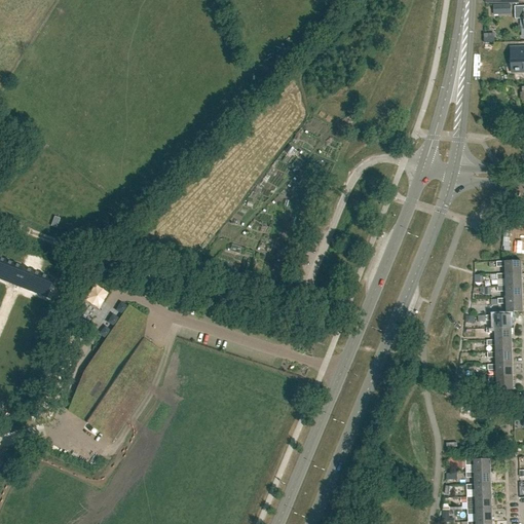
[(491,4),(492,12),(502,12),(502,4),(491,4)]
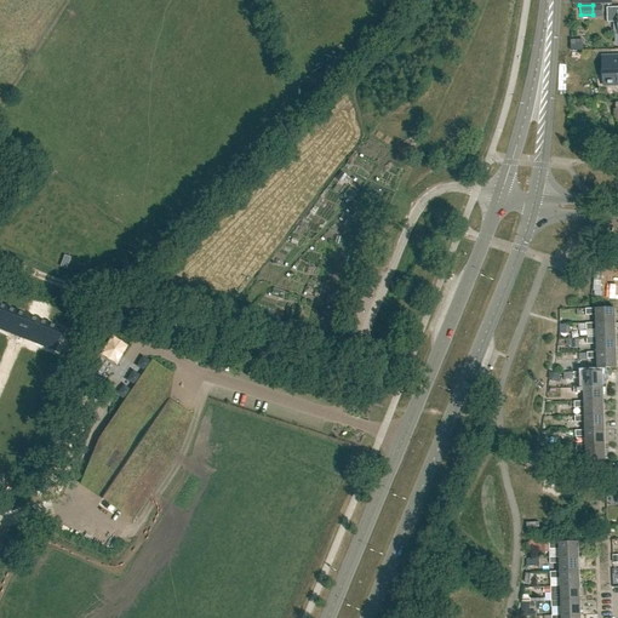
[(605,21),(617,19),(617,43),(617,5),(605,5),(605,21)]
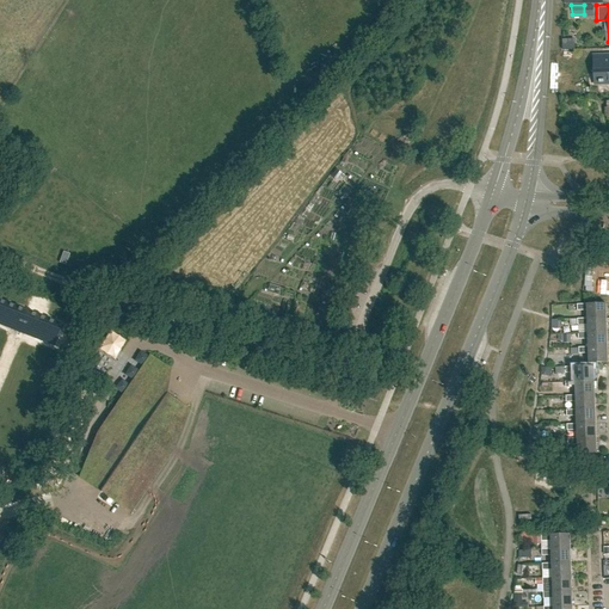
[(608,54),(591,55),(592,81),(608,80),(608,54)]
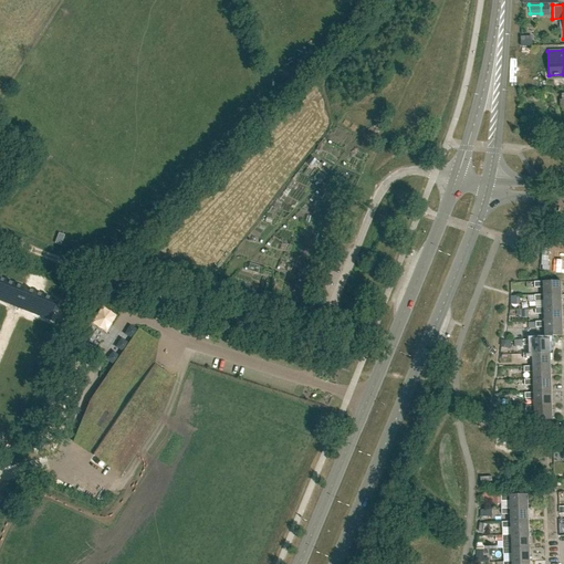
[(261,246),(253,244),(251,258),(259,259),(261,246)]
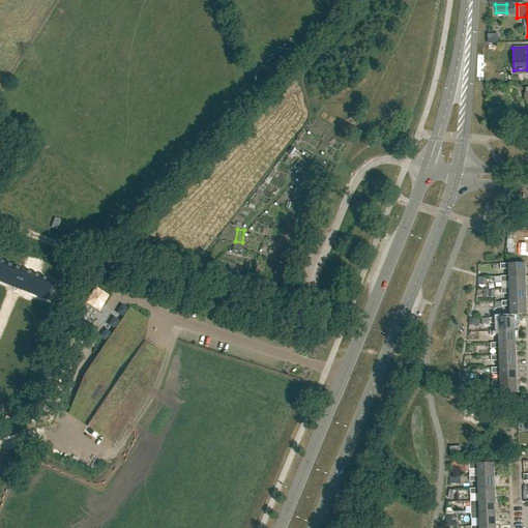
[(226,247),(236,250),(237,242),(228,241),(226,247)]
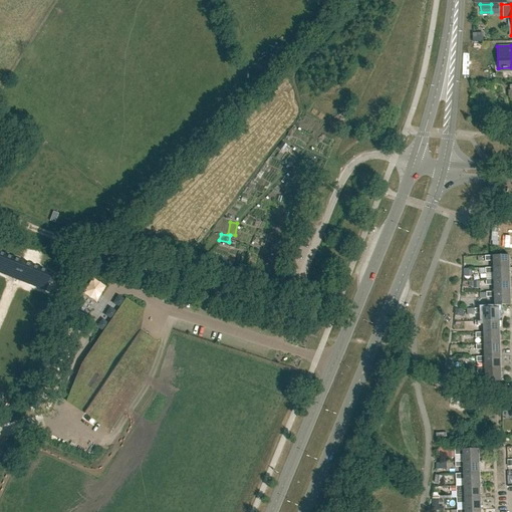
[(0,272),(6,274),(8,269),(16,272),(21,260),(0,251),(0,272)]
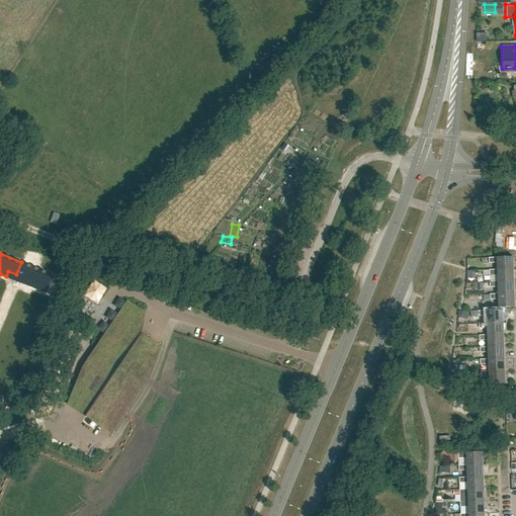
[(496,269),(512,268),(512,256),(496,256),(487,256),(488,261),(496,261),(496,268),(496,269)]
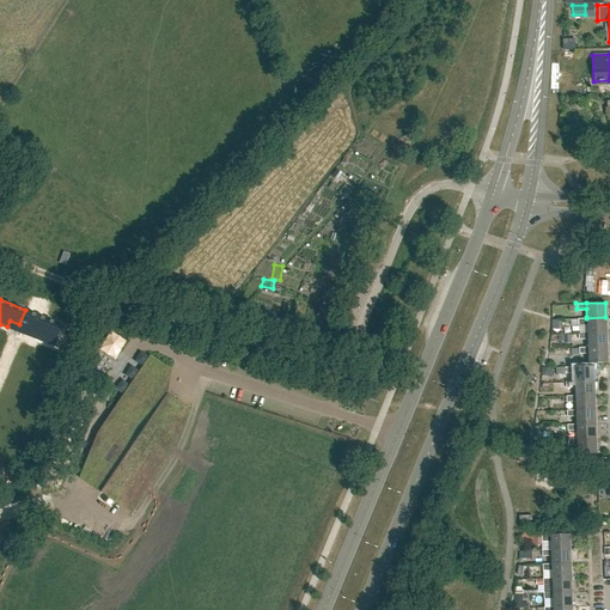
[(25,310),(19,324),(37,331),(35,337),(53,345),(61,323),(25,310)]
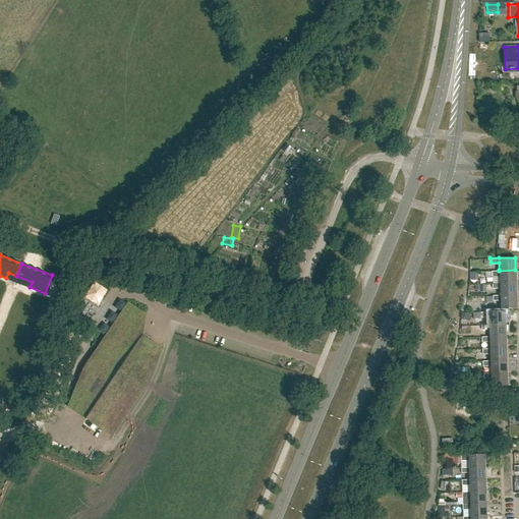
[(499,283),(515,282),(515,270),(499,271),(499,270),(491,270),(491,275),(499,275),(499,282),(499,283)]
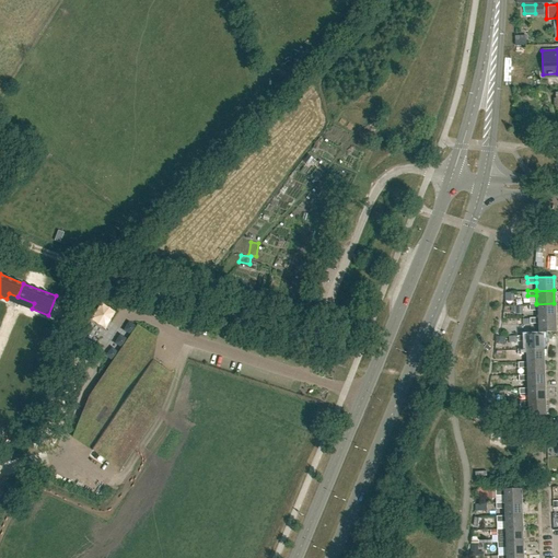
[(537,317),(555,316),(554,303),(536,304),(536,303),(527,303),(527,310),(536,309),(537,316),(537,317)]
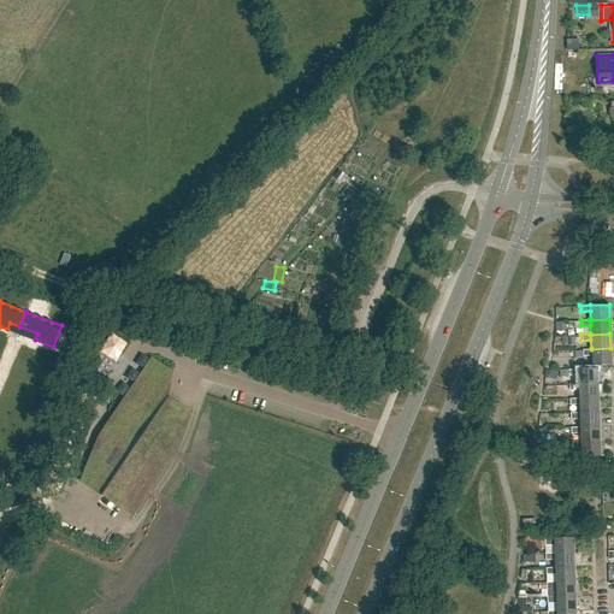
[(610,364),(610,348),(591,349),(591,348),(582,348),(582,355),(591,354),(591,364),(610,364)]
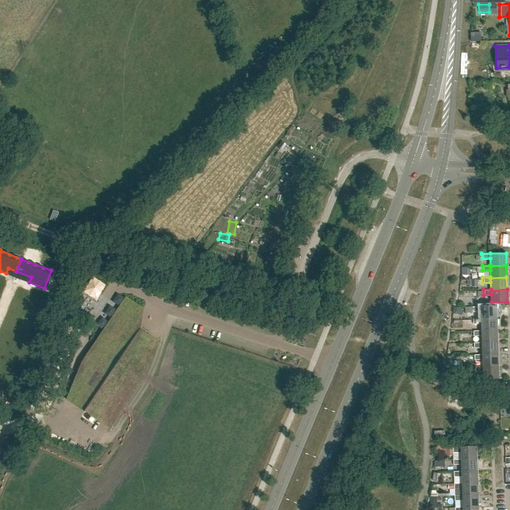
[(479,310),(480,318),(496,317),(495,305),(480,305),(471,305),(471,311),(479,310)]
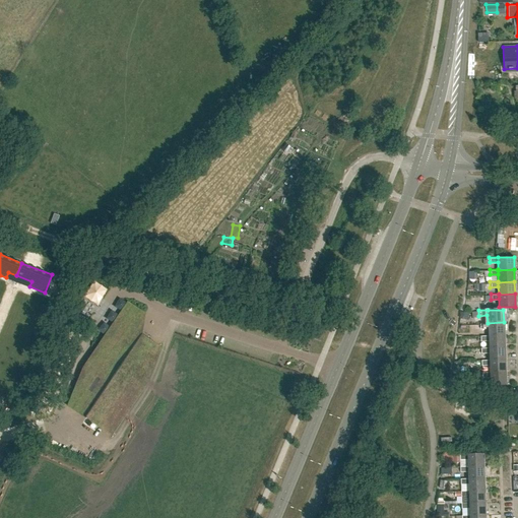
[(488,335),(504,334),(504,322),(488,323),(478,323),(479,328),(488,327),(488,335)]
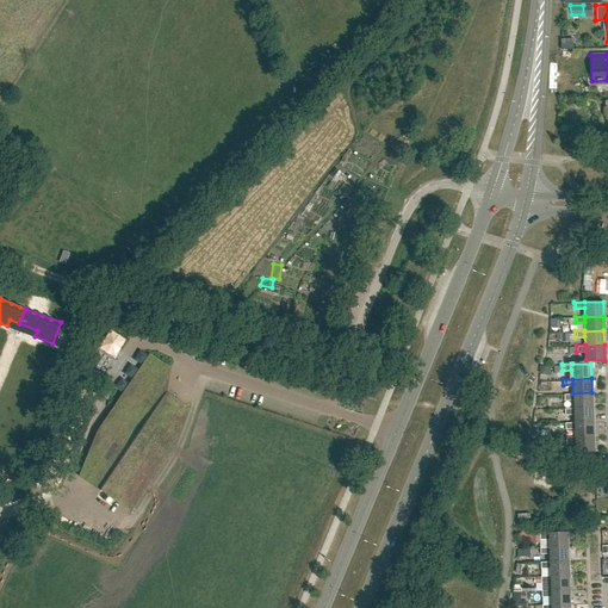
[(574,408),(593,407),(591,392),(572,394),(563,394),(563,398),(572,398),(574,408)]
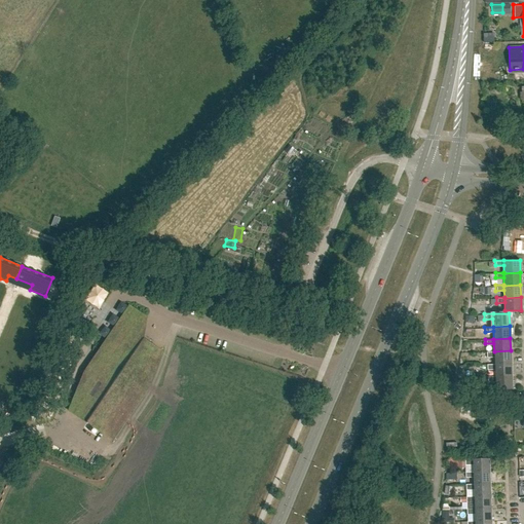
[(511,350),(494,351),(485,351),(486,357),(494,357),(494,363),(494,364),(511,363),(511,350)]
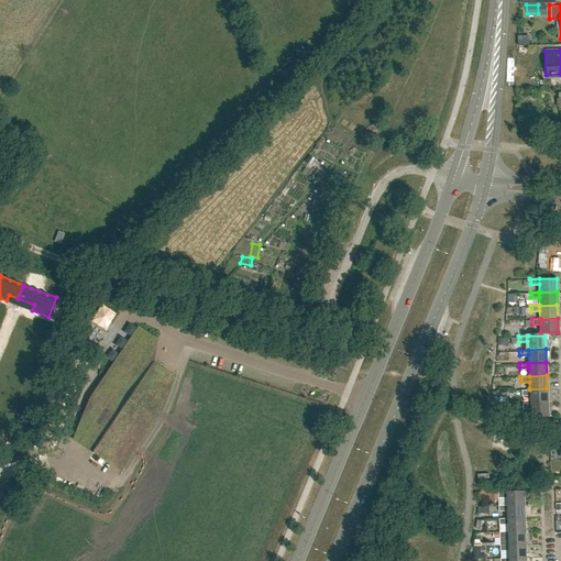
[(547,402),(547,394),(547,388),(529,389),(529,388),(520,389),(520,395),(529,394),(529,402),(529,403),(547,402)]
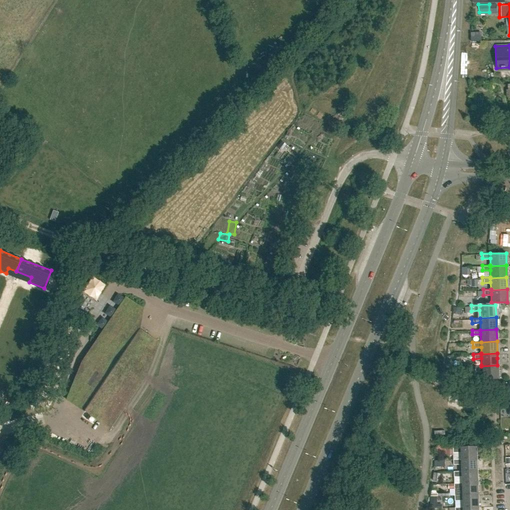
[(498,378),(497,365),(481,366),(481,365),(473,366),(473,371),(482,371),(482,378),(498,378)]
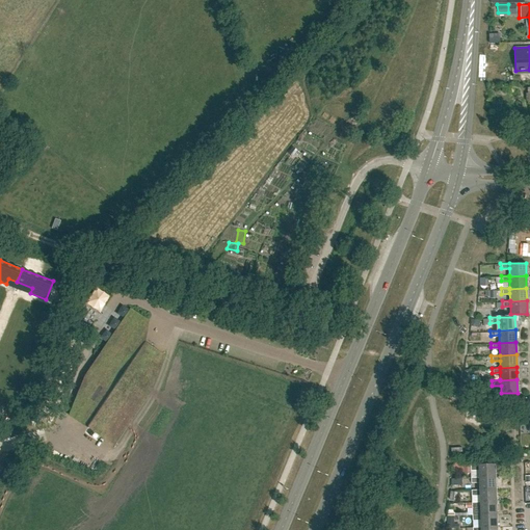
[(478,476),(495,476),(494,462),(477,464),(469,464),(469,469),(477,469),(478,476)]
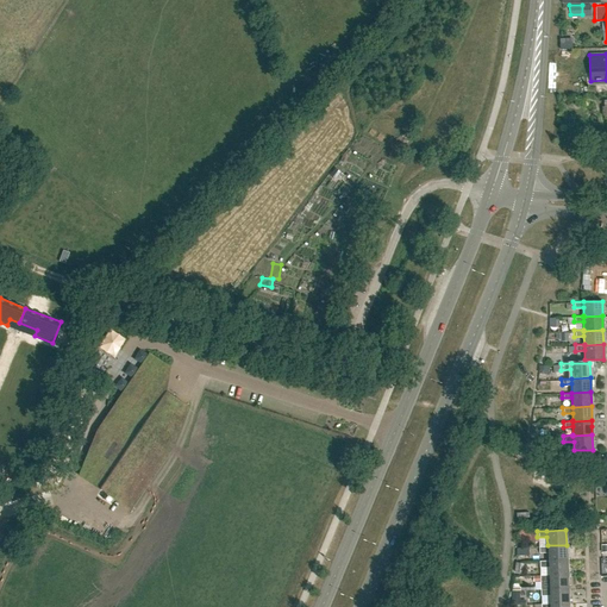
[(567,559),(567,545),(548,545),(537,545),(538,551),(548,551),(548,559),(567,559)]
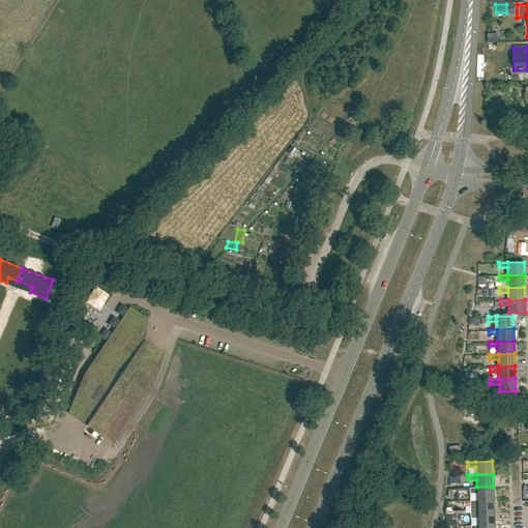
[(494,499),(493,487),(476,487),(468,487),(468,492),(476,492),(476,499),(494,499)]
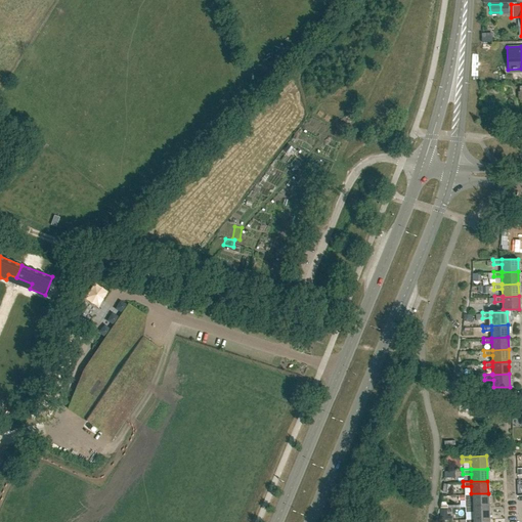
[(488,506),(488,493),(471,493),(463,493),(463,498),(472,498),(472,506),(488,506)]
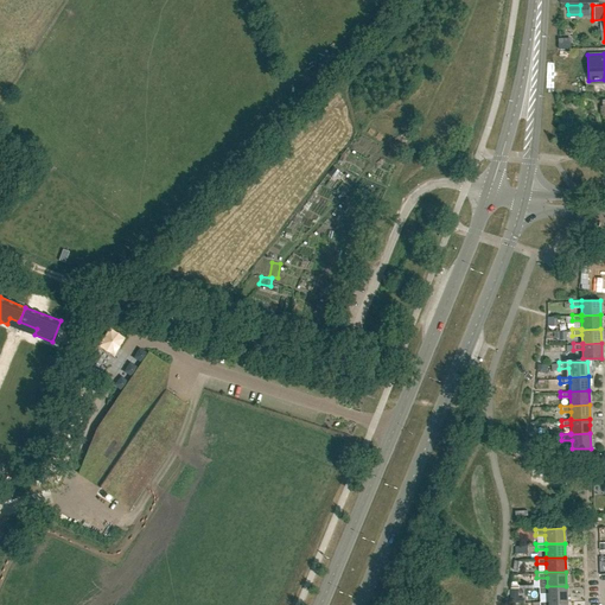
[(526,579),(509,579),(510,588),(526,588),(526,579)]
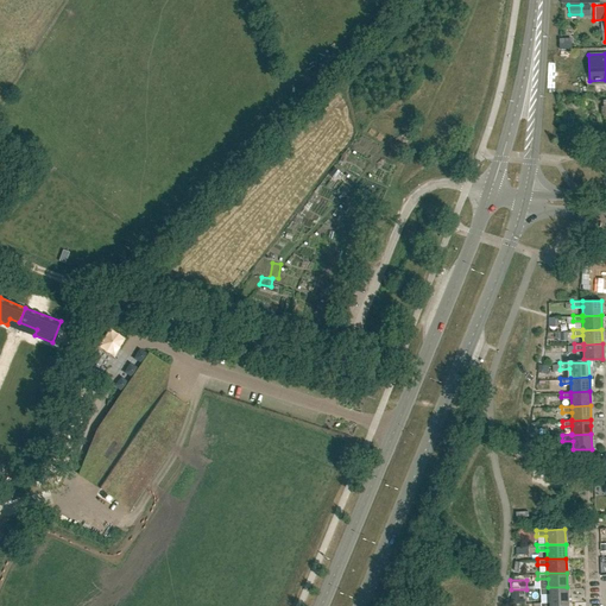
[(548,601),(567,601),(567,587),(548,587),(538,587),(538,593),(548,593),(548,601)]
